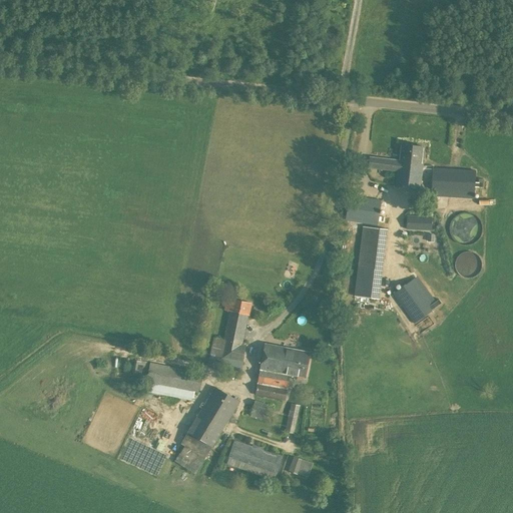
[(395,185),(419,188),(424,146),(401,144),(399,160),(370,157),(369,167),(397,170),(395,185)]
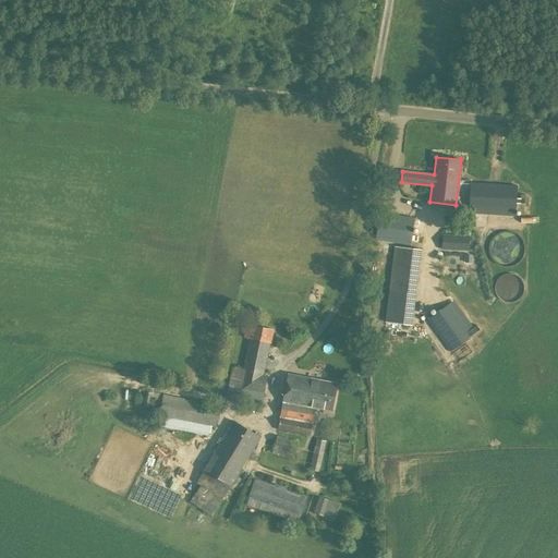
[(471,182),(469,213),(516,216),(518,184),(471,182)]
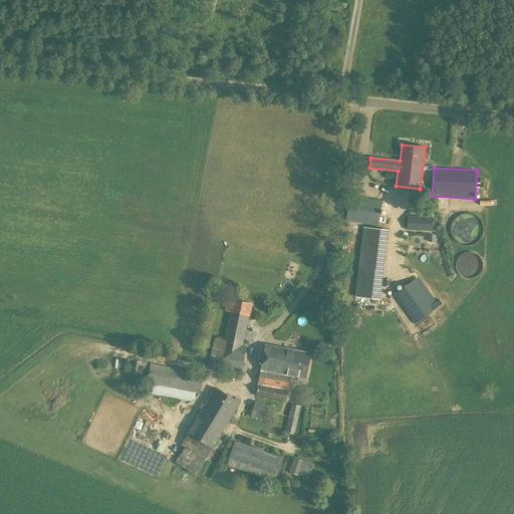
[(350,197),(346,222),(373,226),(377,201),(350,197)]
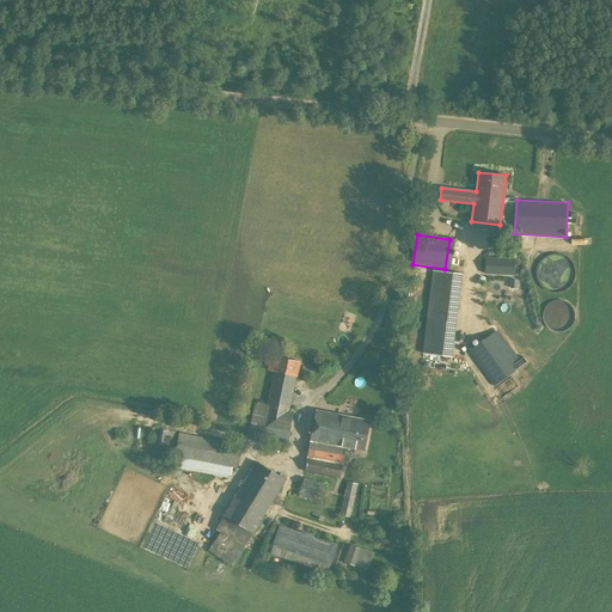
[(538,283),(556,282),(556,289),(573,288),(571,256),(538,257),(538,283)]
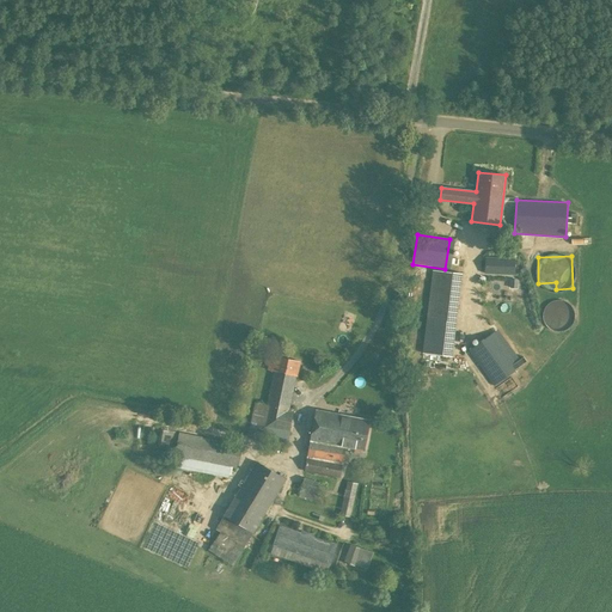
[(514,259),(485,258),(485,274),(514,275),(514,259)]
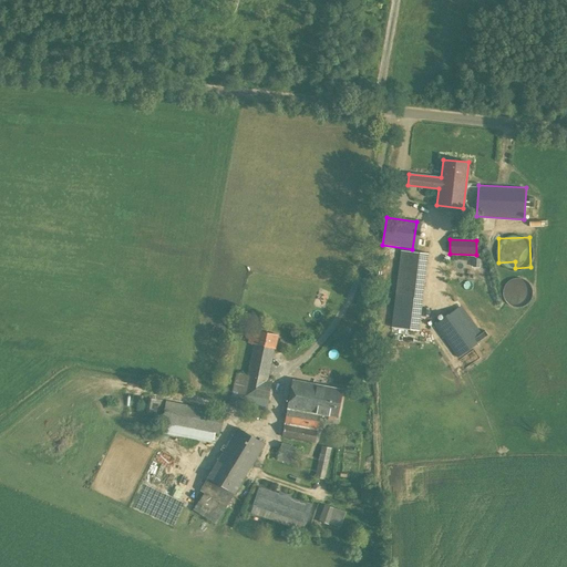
[(419,331),(421,306),(394,302),(391,328),(419,331)]
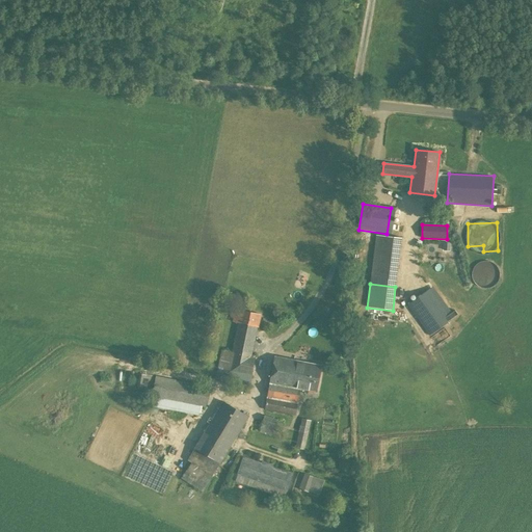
[(406,304),(428,336),(451,319),(429,289),(406,304)]
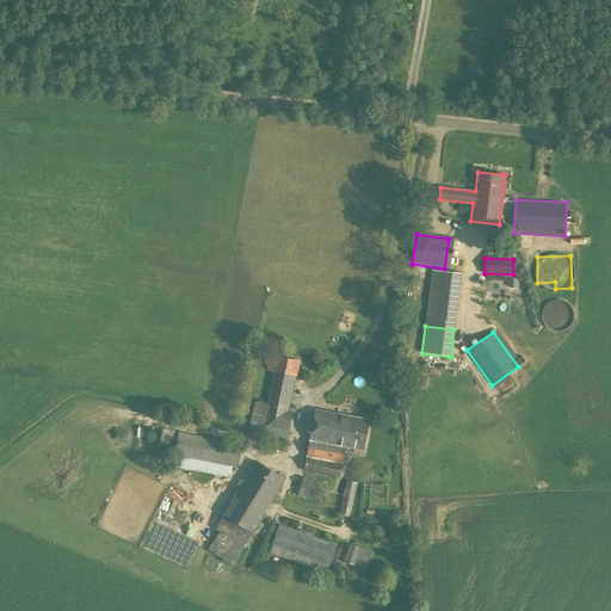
[(266,403),(254,401),(247,434),(288,442),(294,407),(289,407),(298,360),(270,355),(266,369),(272,370),(266,403)]
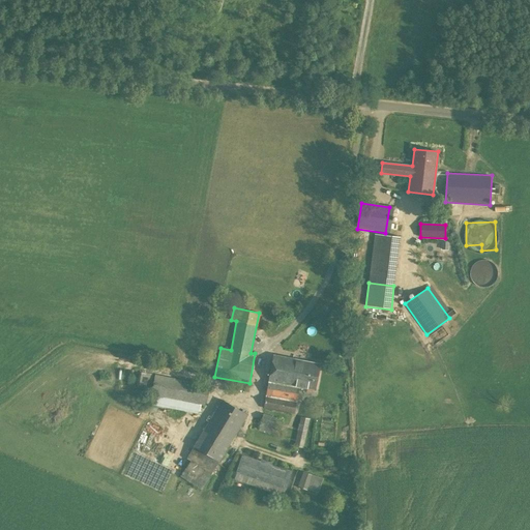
[(337,341),(339,340),(347,334),(344,328),(333,334),(337,341)]
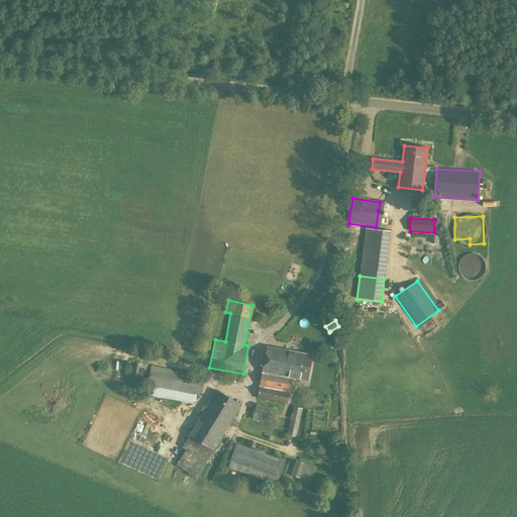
[(292,378),(307,381),(312,354),(268,345),(257,397),(287,403),(292,378)]
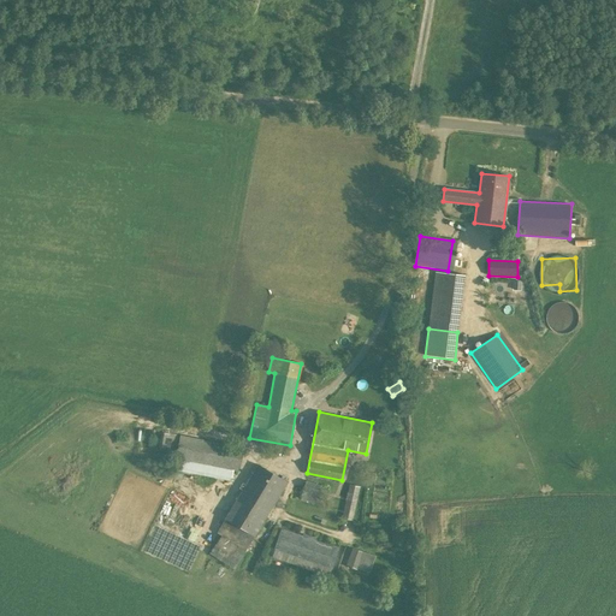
[(176,458),(238,471),(243,451),(238,450),(240,446),(181,434),(176,458)]
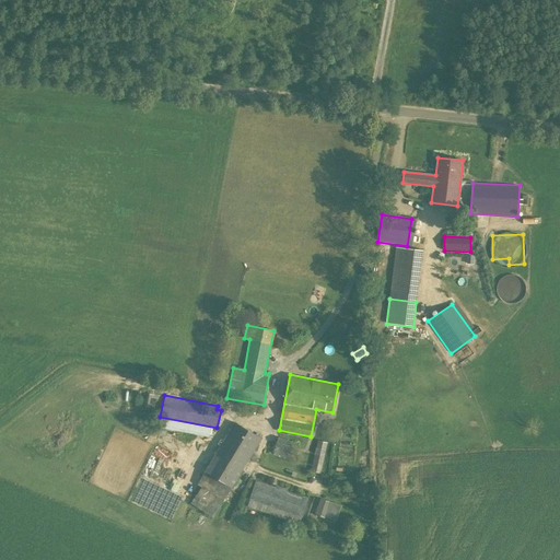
[(223,499),(232,488),(261,438),(235,420),(198,482),(223,499)]
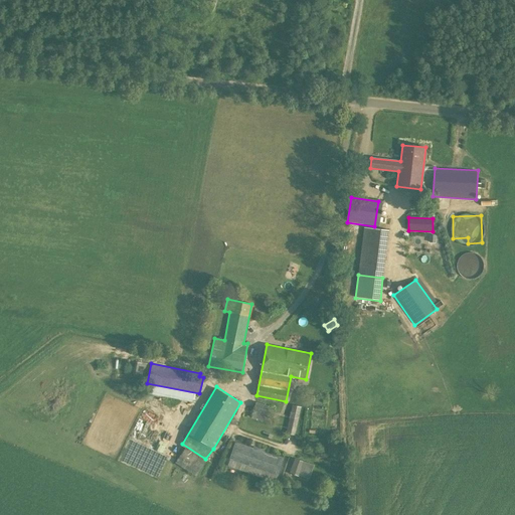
[(269,406),(255,402),(250,417),(263,421),(265,415),(273,418),(275,411),(268,409),(269,406)]
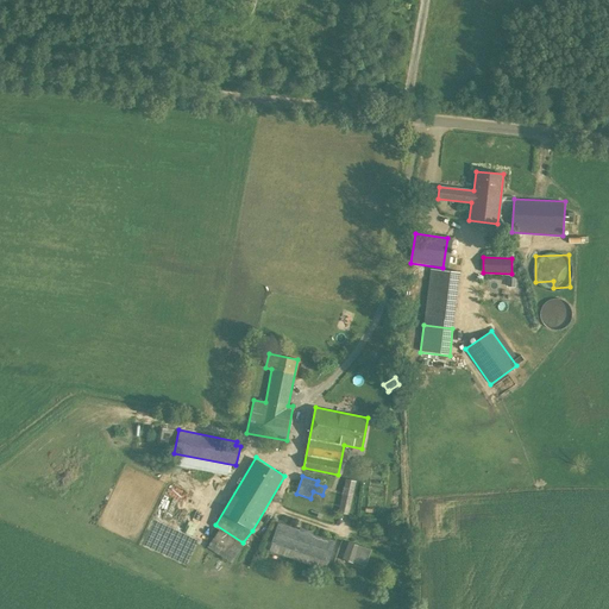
[(338,512),(349,514),(352,495),(355,482),(345,481),(343,493),(338,512)]
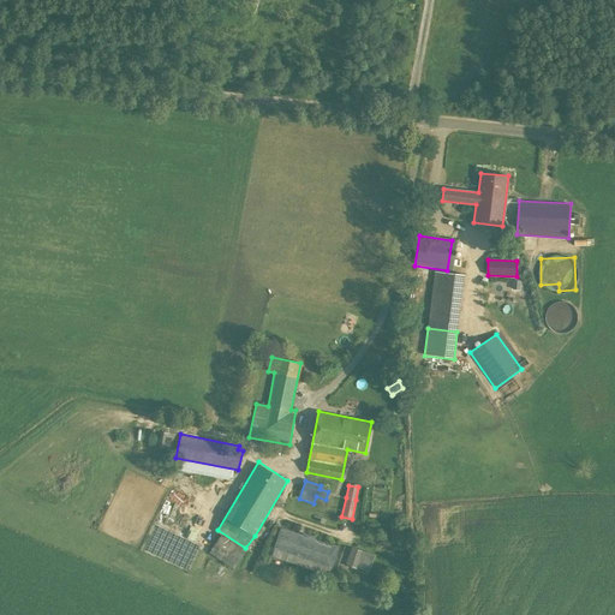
[(315,541),(315,539),(305,536),(304,537),(281,529),(274,548),(332,567),(338,549),(315,541)]
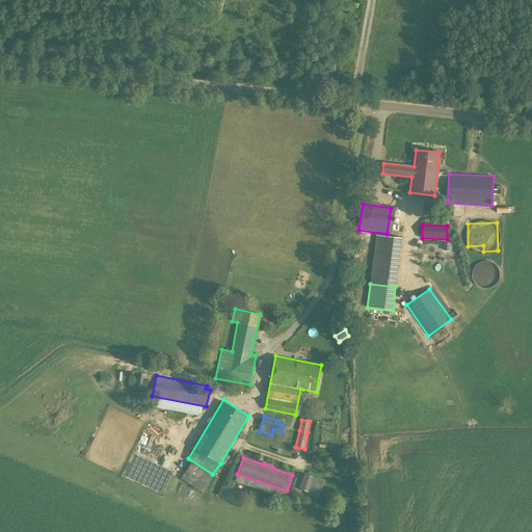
[(315,486),(317,477),(304,473),(299,488),(309,491),(311,486),(315,486)]
